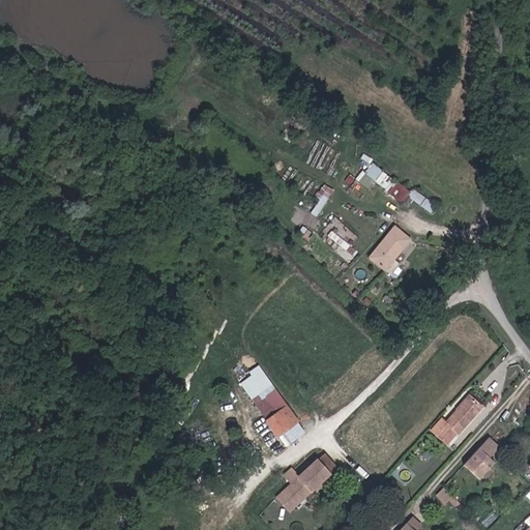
[(408,194),(373,165),(365,174),(401,202),(408,194)]
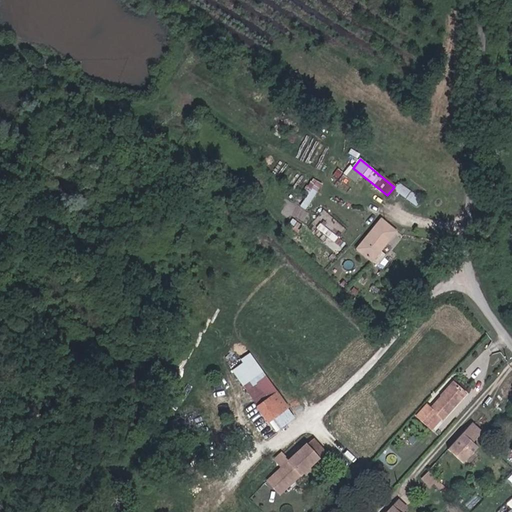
[(305,193),(313,198),(323,183),(315,178),(305,193)]
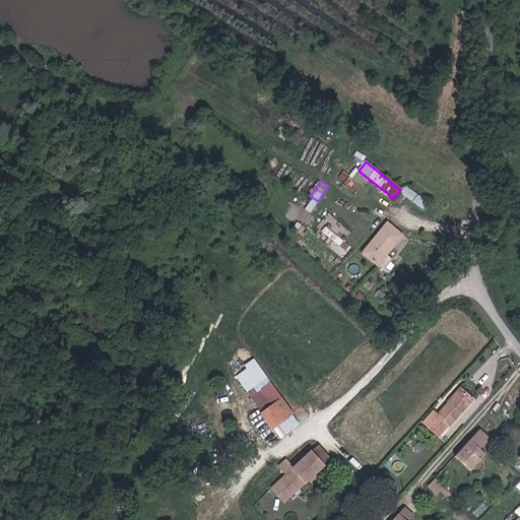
[(402,236),(386,222),(362,253),(378,266),(402,236)]
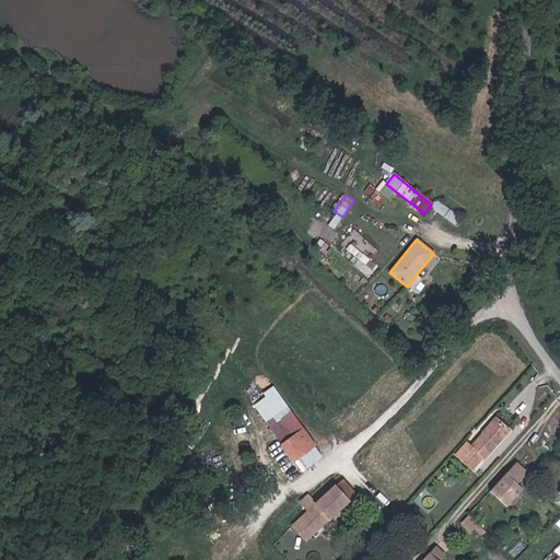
[(293,436),(303,429),(292,413),(282,421),(293,436)]
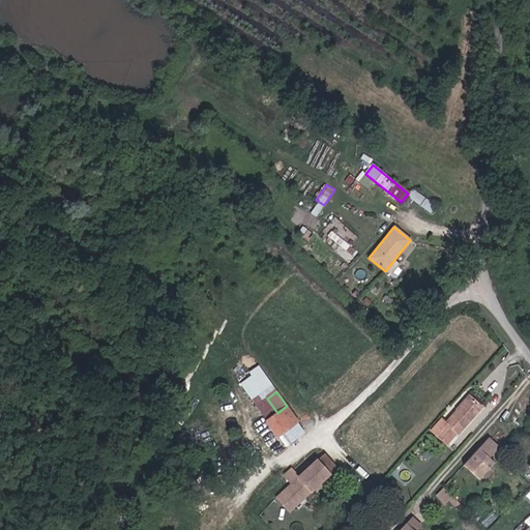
[(443,418),(432,432),(442,440),(453,429),(459,434),(482,407),(471,396),(447,422),(443,418)]
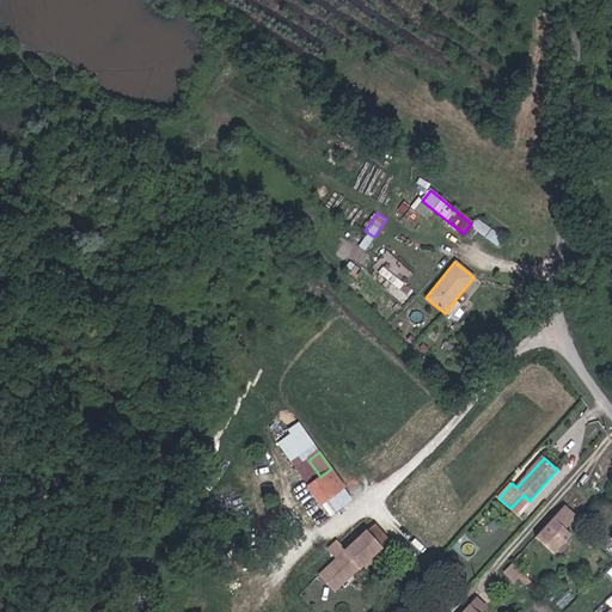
[(343,460),(331,469),(343,485),(325,500),(330,506),(334,512),(360,493),(350,479),(355,477),(343,460)]
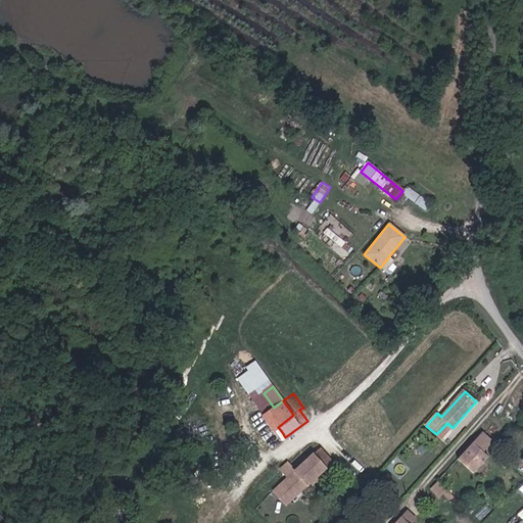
[(293,415),(283,400),(274,408),(263,416),(277,435),(282,432),(278,427),(293,415)]
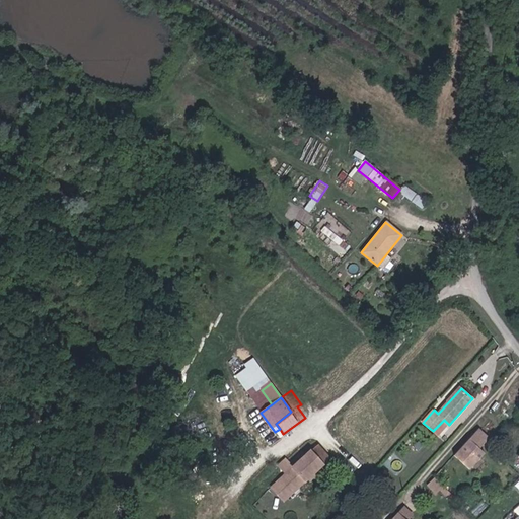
[(488,439),(477,429),(459,449),(453,456),(469,470),(485,454),(478,449),(488,439)]
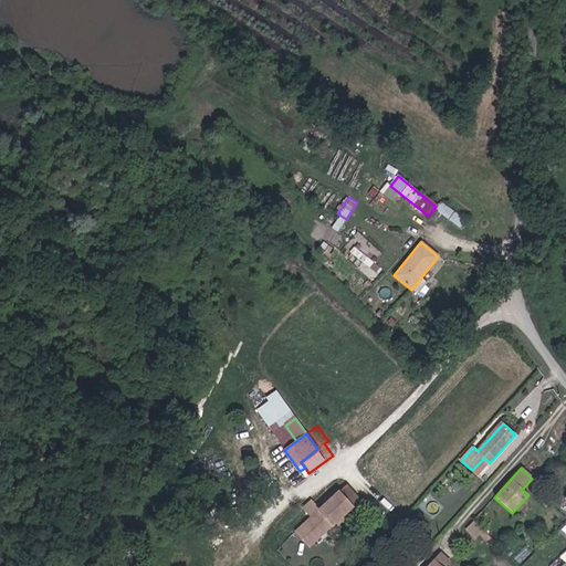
[(297,532),(311,545),(359,500),(345,484),(318,510),(311,502),(303,509),(305,511),(312,517),(301,527),(297,532)]
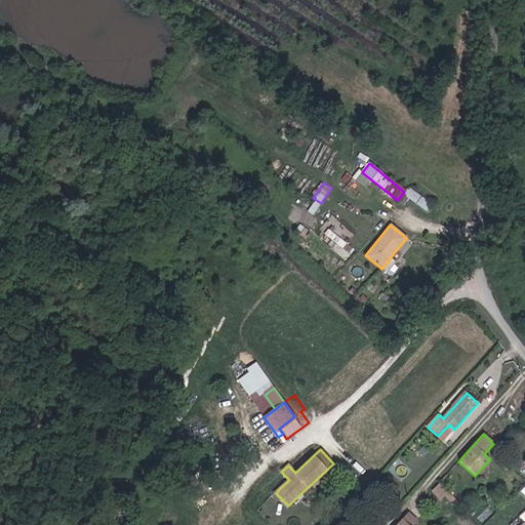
[(274,483),(279,489),(289,480),(283,474),(274,483)]
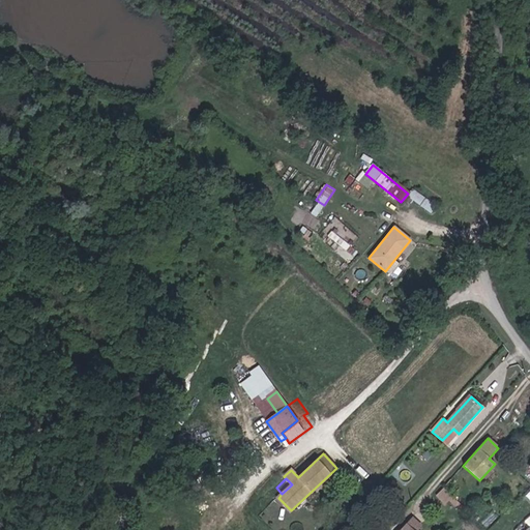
[(445,488),(438,494),(445,503),(453,497),(445,488)]
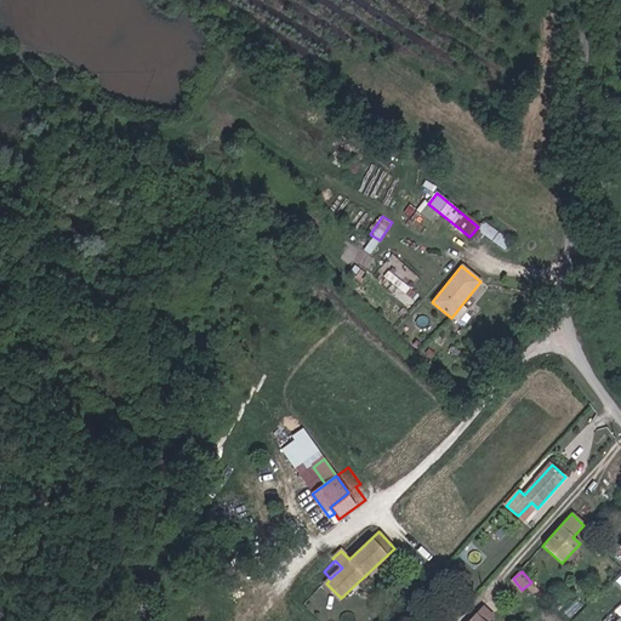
[(486,620),(493,615),(483,607),(469,620),(486,620)]
